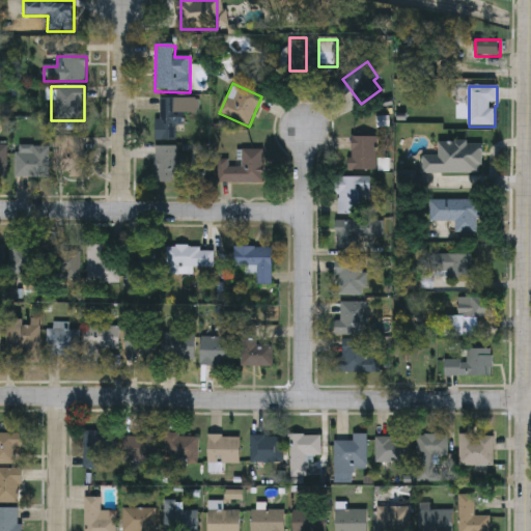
[(160,100),(193,100),(193,112),(182,112),(182,142),(160,142),(160,100)]
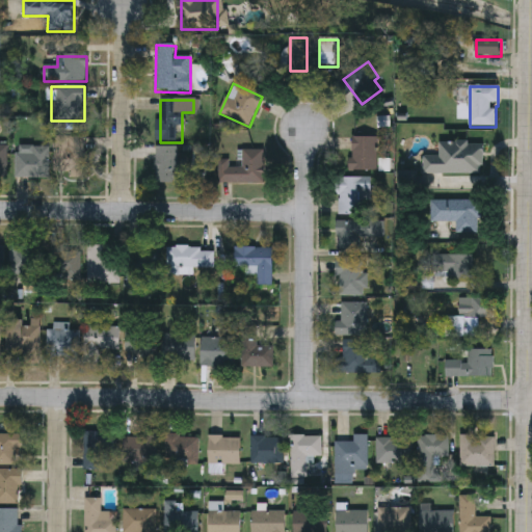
[(71,181),(71,173),(55,173),(55,138),(84,138),(84,181),(71,181)]
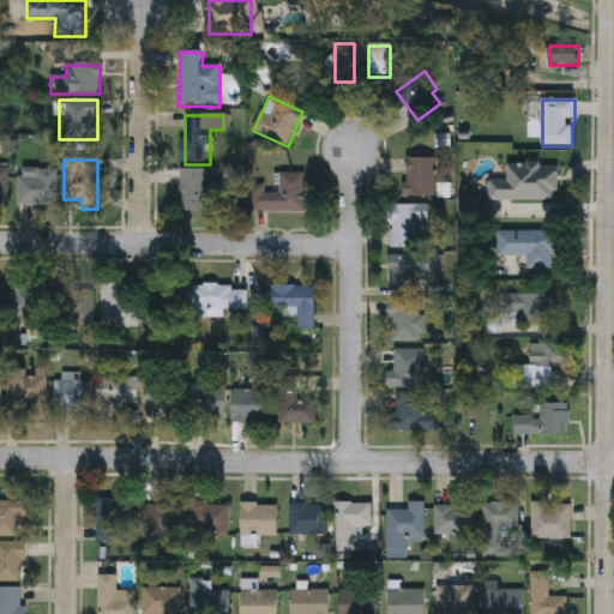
[(437,199),(405,199),(405,160),(437,160),(437,199)]
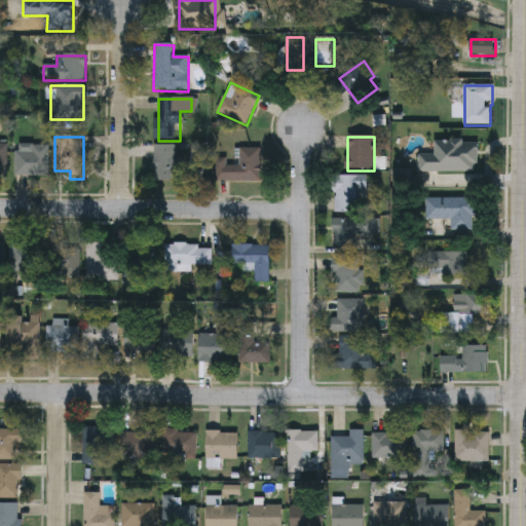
[(419,174),(419,155),(436,155),(436,142),(479,142),(479,173),(419,174)]
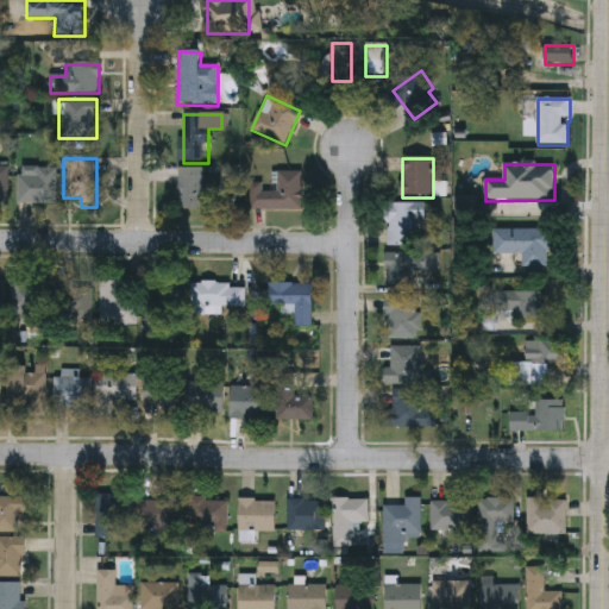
[(19,205),(19,169),(57,169),(56,205),(19,205)]
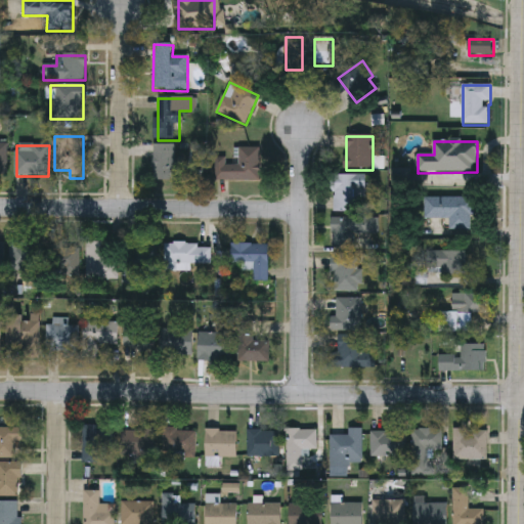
[(175,161),(185,161),(185,181),(154,181),(154,145),(175,145),(175,161)]
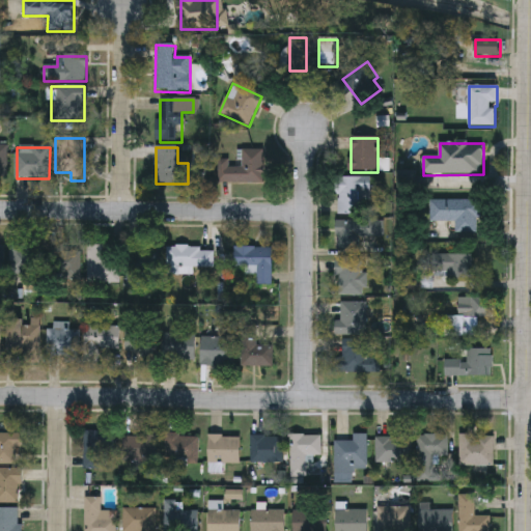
[(263,185),(218,185),(218,161),(230,161),(230,165),(241,165),(241,151),(263,151),(263,185)]
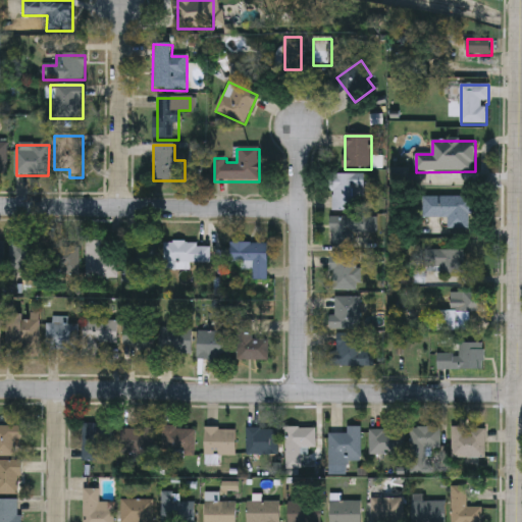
[(332,212),(332,175),(365,175),(365,192),(357,192),(357,212),(332,212)]
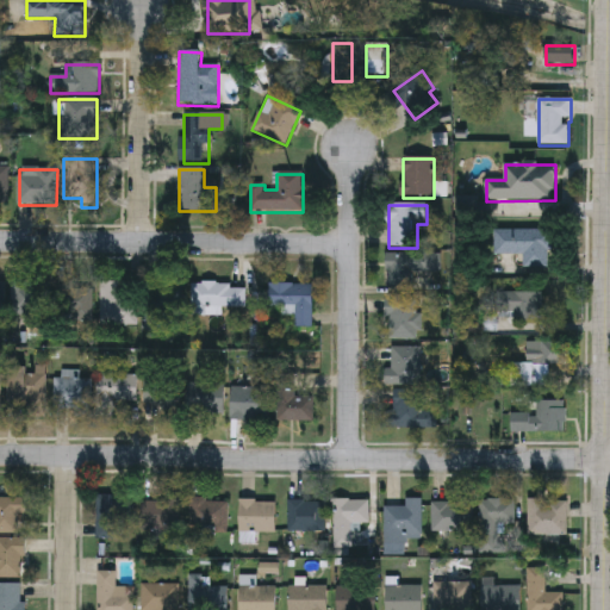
[(496,256),(496,231),(552,231),(551,269),(523,269),(523,256),(496,256)]
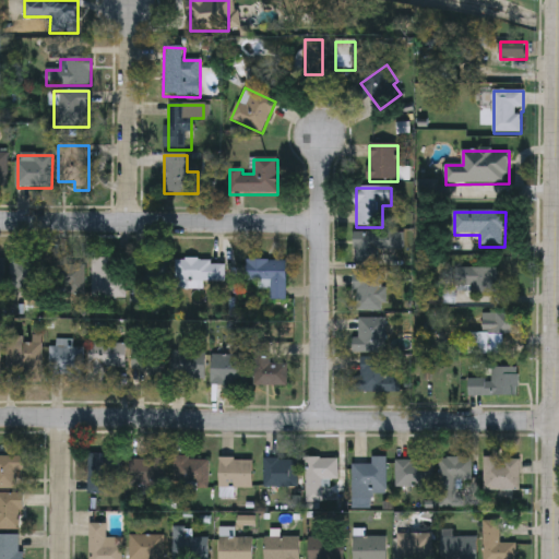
[(379,265),(355,265),(355,234),(404,234),(404,250),(379,250),(379,265)]
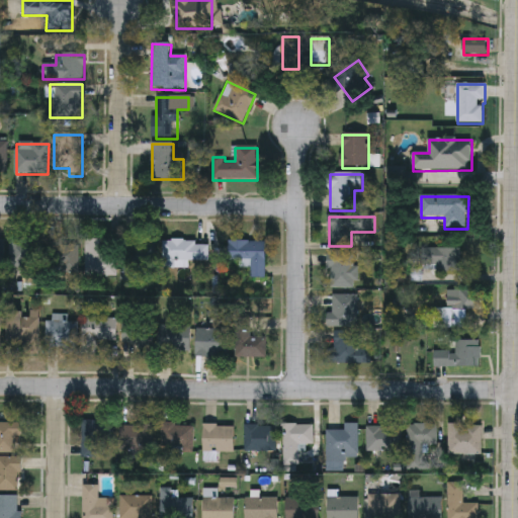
[(13,240),(42,240),(42,277),(13,277),(13,240)]
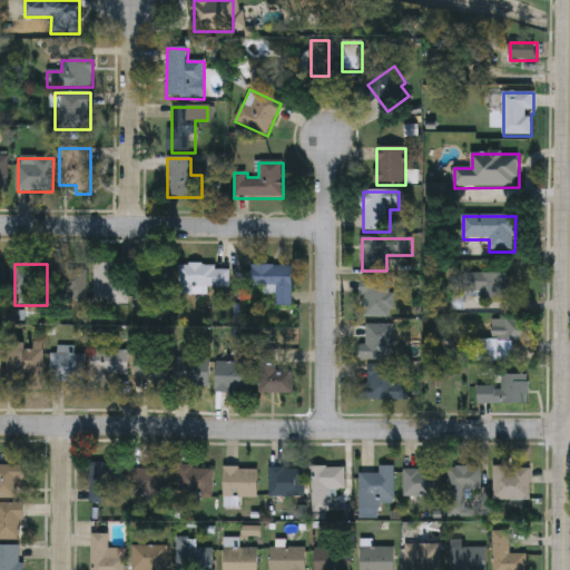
[(128,305),(94,305),(94,264),(111,264),(111,283),(128,283),(128,305)]
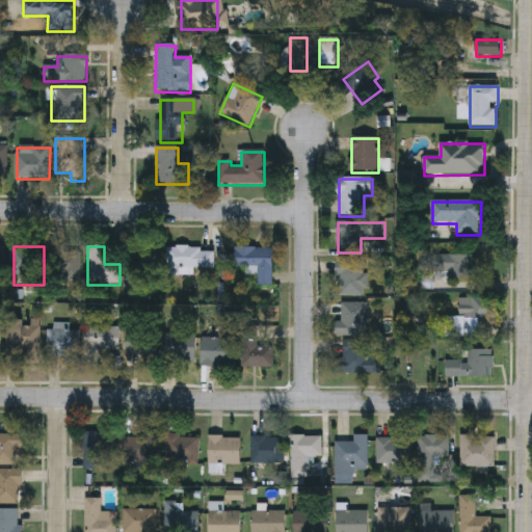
[(80,282),(49,282),(49,247),(64,247),(64,253),(81,253),(80,282)]
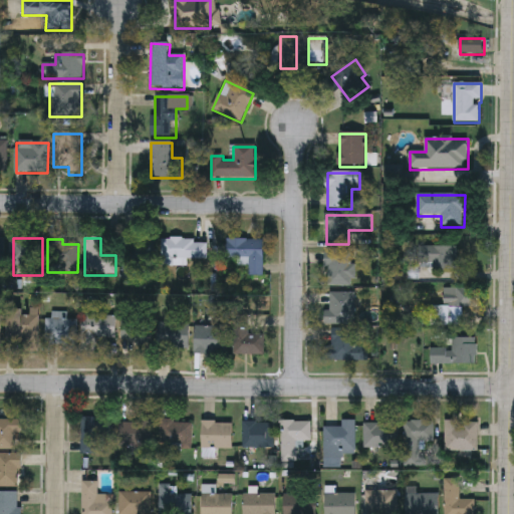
[(162,240),(207,241),(207,261),(188,261),(188,267),(162,267),(162,240)]
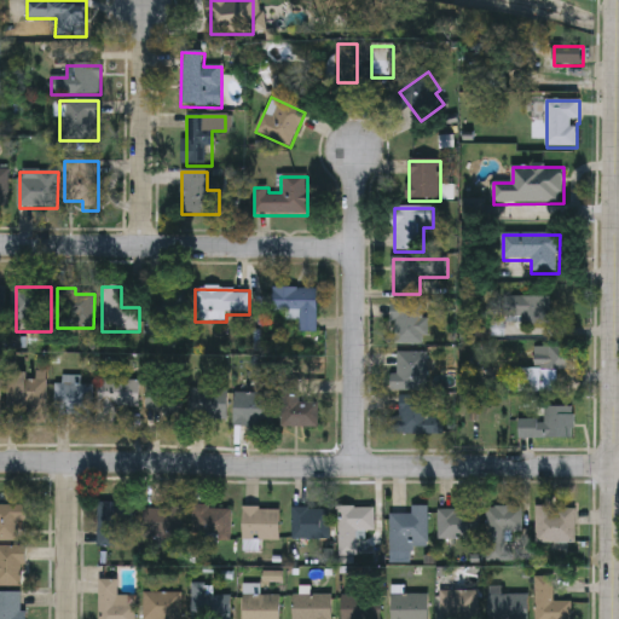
[(273,313),(273,289),(317,289),(317,334),(300,334),(300,322),(285,322),(285,313),(273,313)]
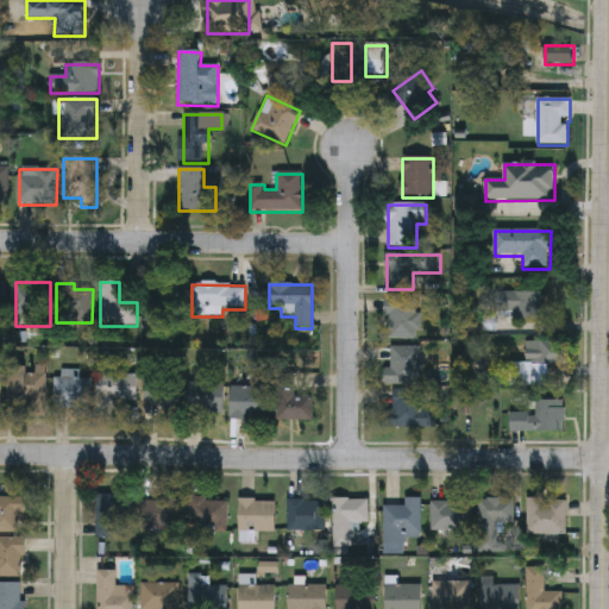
[(497,294),(541,294),(541,321),(497,321),(497,294)]
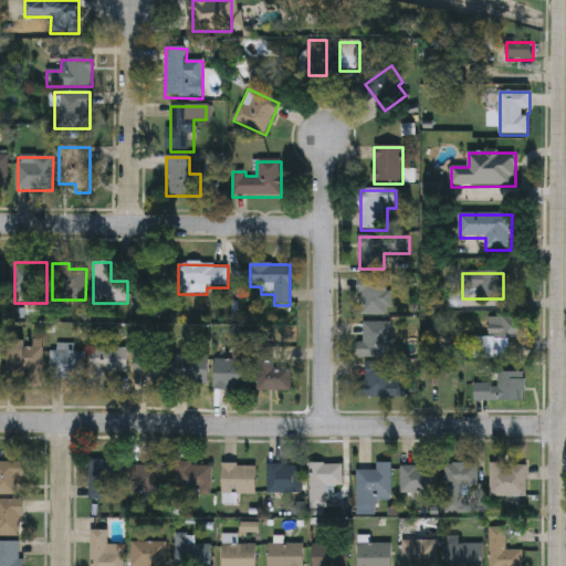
[(390,315),(358,316),(358,278),(390,278),(390,315)]
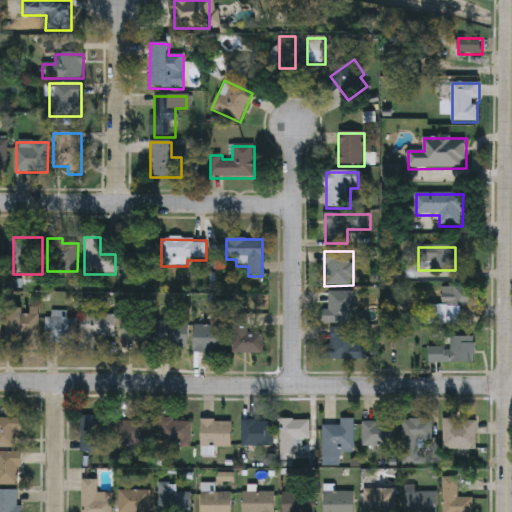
[(460,325),(429,325),(429,306),(442,306),(442,288),(472,288),(472,305),(460,305),(460,325)]
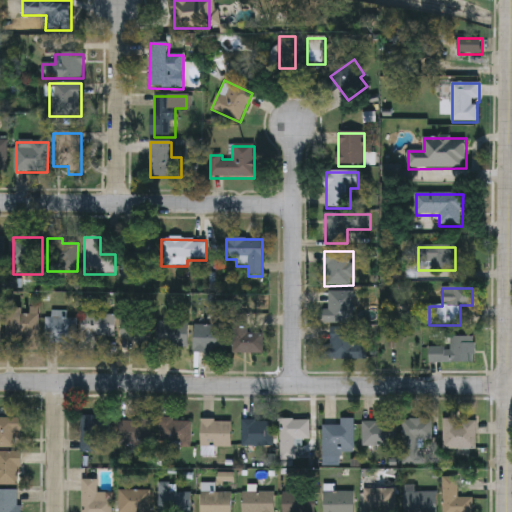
[(328,311),(328,292),(353,292),(353,323),(323,323),(323,311),(328,311)]
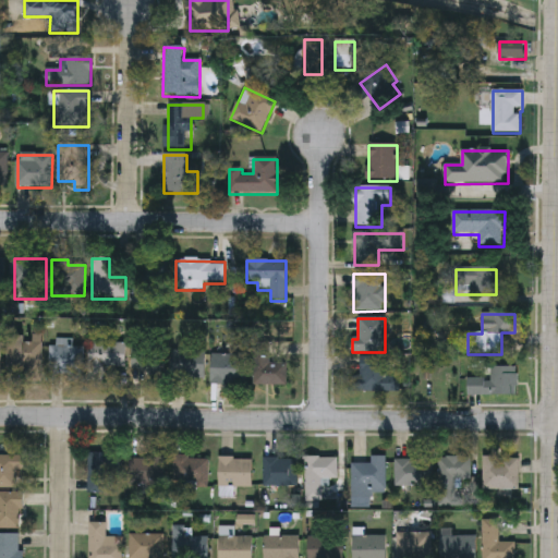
[(10,337),(41,337),(40,383),(21,383),(21,372),(9,372),(10,337)]
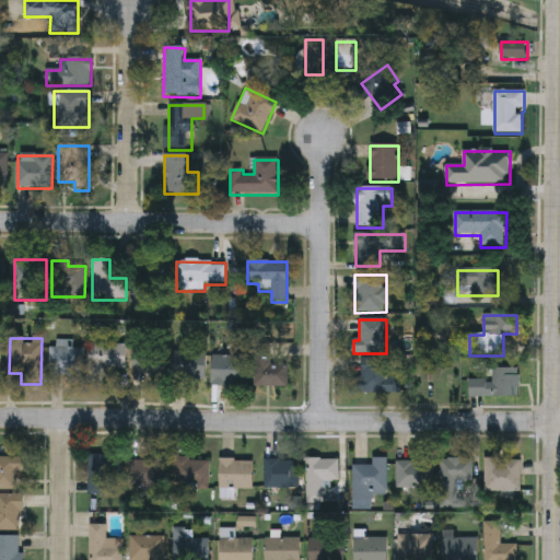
[(50,349),(57,349),(58,341),(71,341),(71,349),(84,349),(83,380),(50,378),(50,349)]
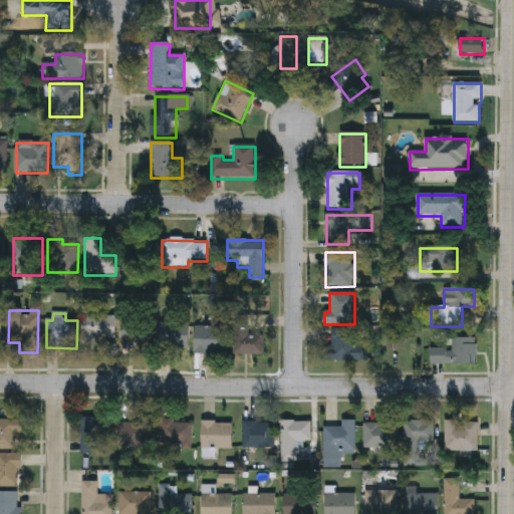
[(115,316),(115,338),(97,338),(97,351),(82,351),(82,316),(115,316)]
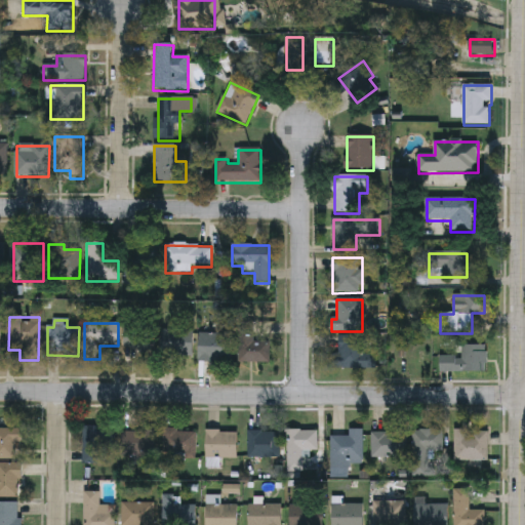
[(124,327),(156,327),(156,350),(124,350),(124,327)]
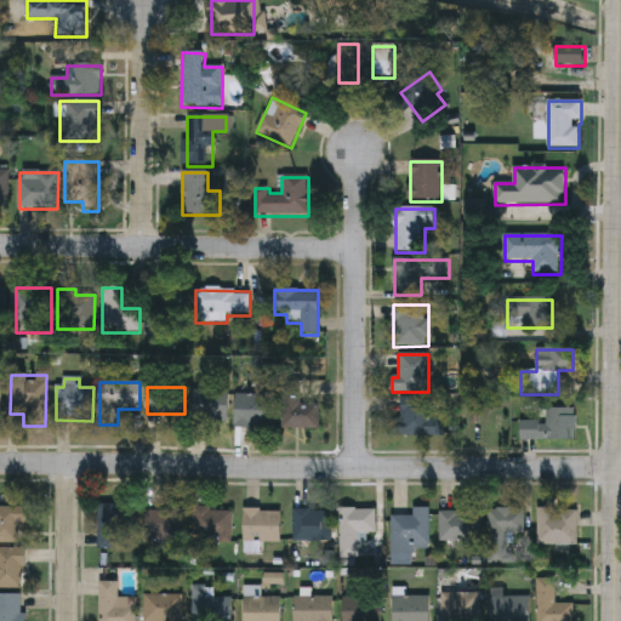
[(192,423),(192,392),(228,392),(228,423),(192,423)]
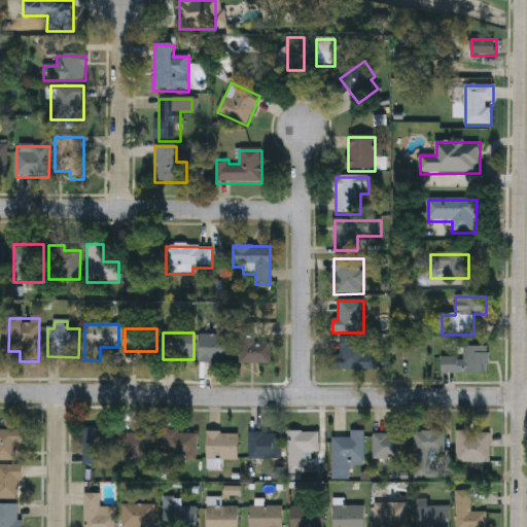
[(201,363),(201,336),(231,336),(231,363),(201,363)]
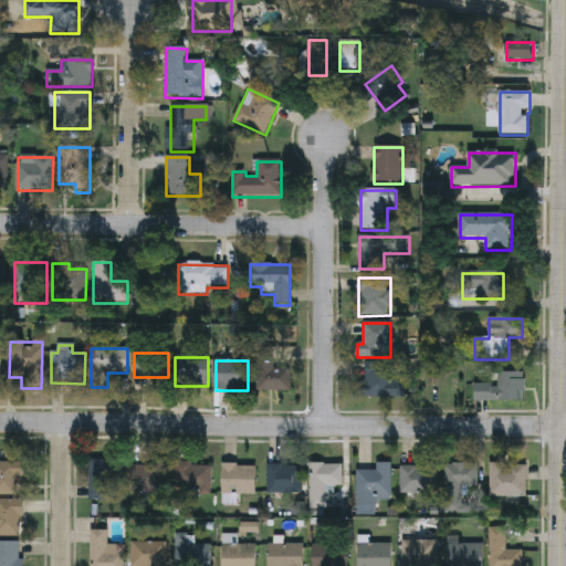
[(293,364),(293,391),(258,391),(258,364),(293,364)]
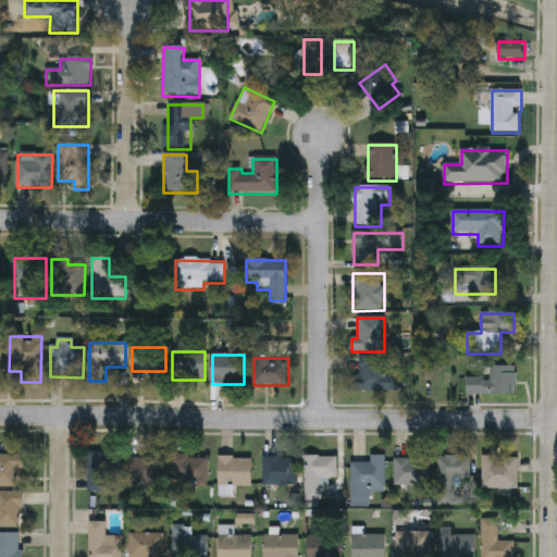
[(399,393),(353,393),(353,378),(360,378),(360,358),(386,358),(386,375),(399,375),(399,393)]
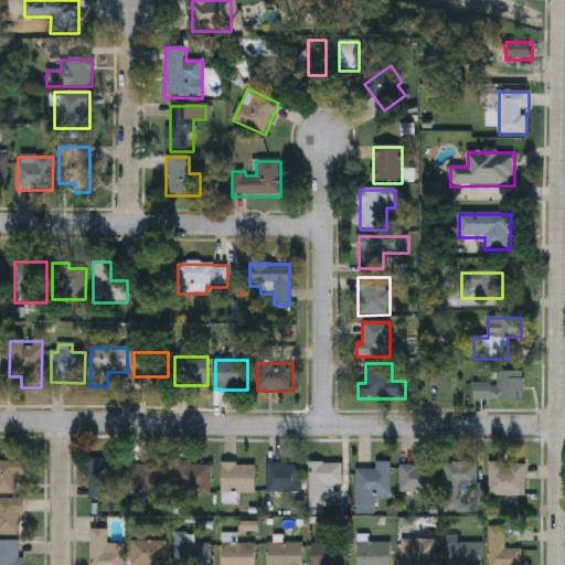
[(473,401),(473,384),(497,385),(497,372),(524,372),(523,401),(473,401)]
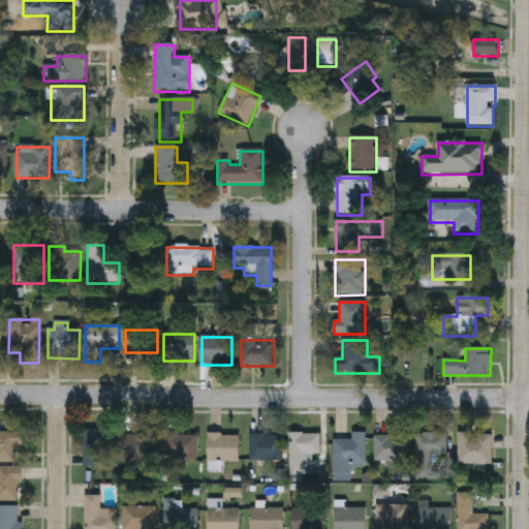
[(116,452),(100,452),(100,468),(84,468),(84,430),(116,430),(116,452)]
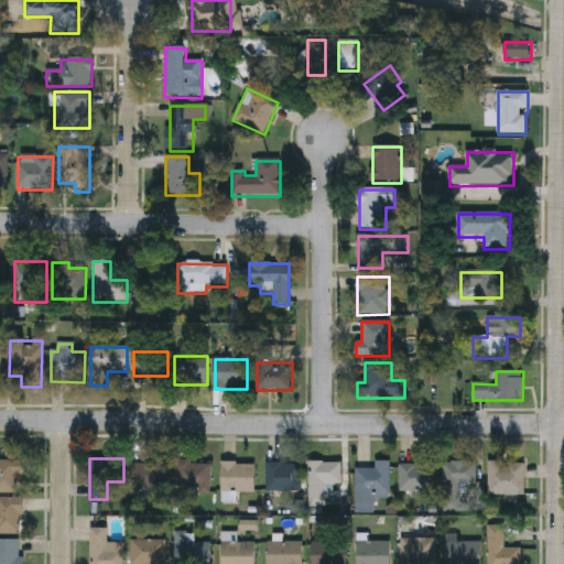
[(23,477),(17,477),(17,494),(0,494),(0,461),(23,461),(23,477)]
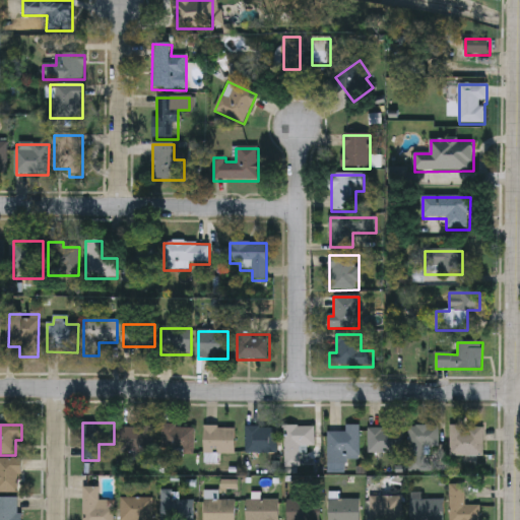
[(153,426),(153,452),(121,452),(121,426),(153,426)]
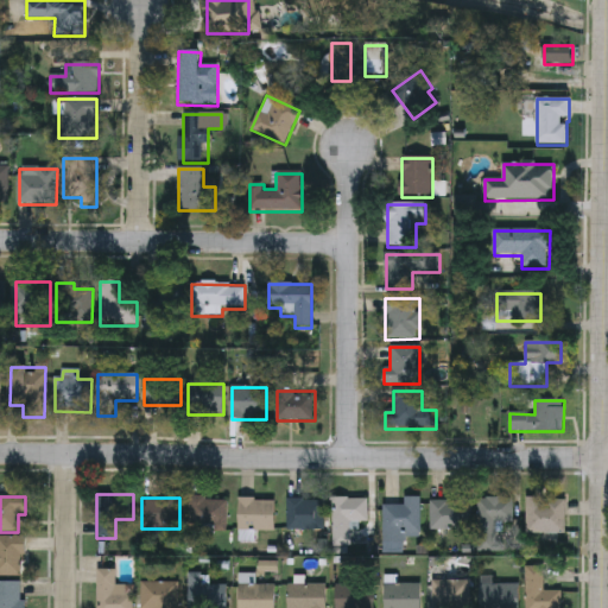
[(477,499),(513,499),(513,524),(498,524),(498,550),(477,550),(477,499)]
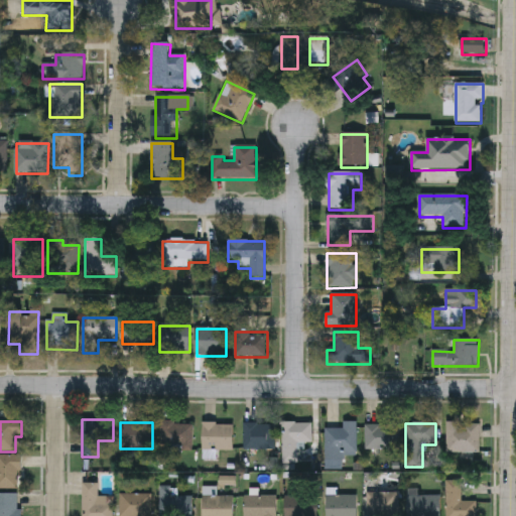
[(192,450),(162,450),(162,424),(192,424),(192,450)]
